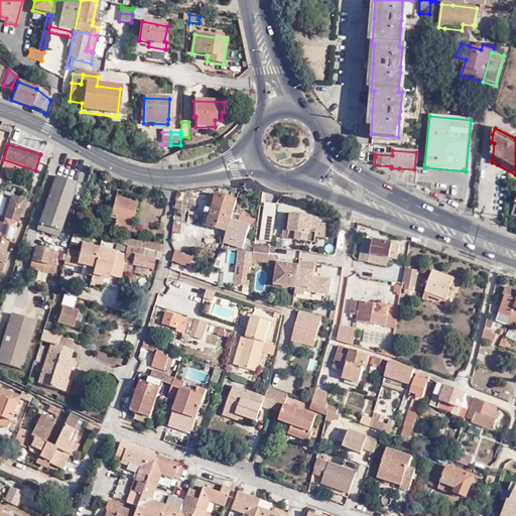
[(73,196),(76,183),(55,176),(36,229),(57,237),(73,196)]
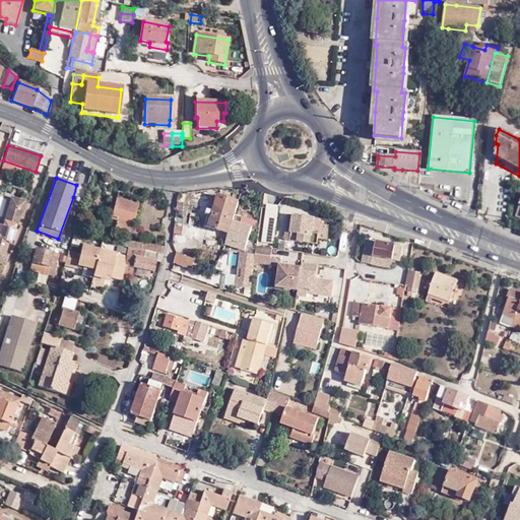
[(231,201),(218,197),(214,211),(208,209),(207,214),(209,215),(206,228),(230,235),(233,222),(239,203),(231,201)]
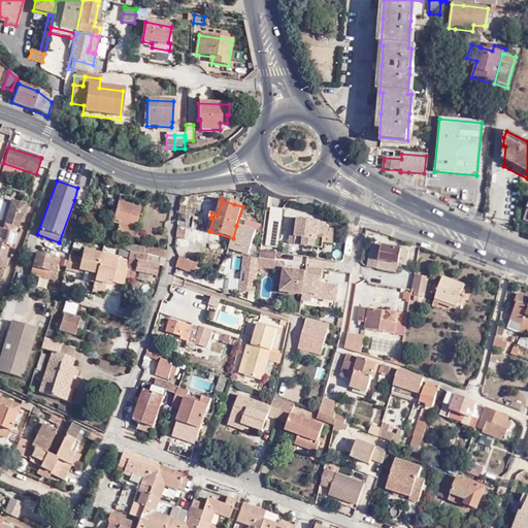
[(119,232),(129,234),(134,236),(141,206),(118,201),(112,222),(120,224),(119,232)]
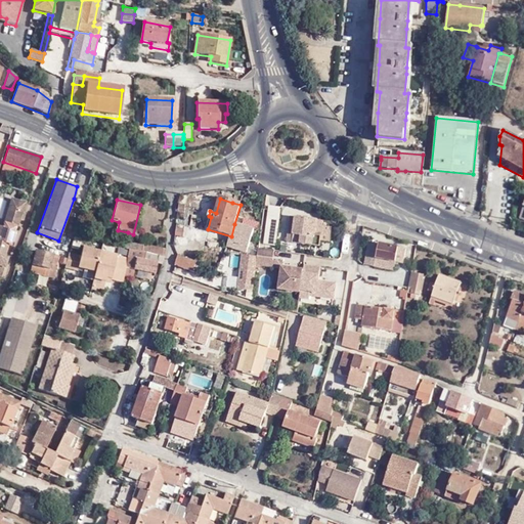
[(0,244),(7,246),(9,247),(15,228),(17,228),(26,204),(17,202),(15,209),(9,207),(2,229),(0,228),(0,244)]
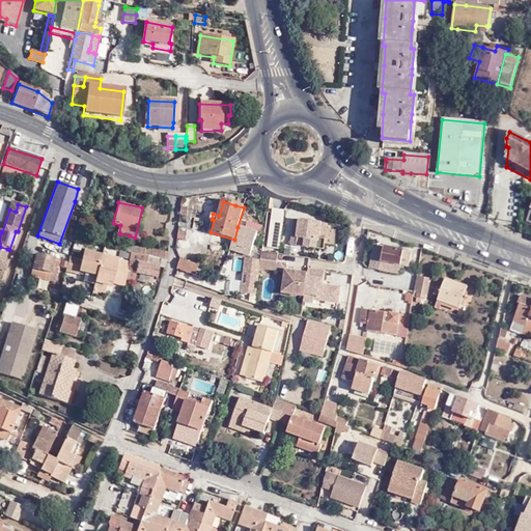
[(280,244),(282,229),(284,212),(274,210),(269,247),(279,249),(280,244)]
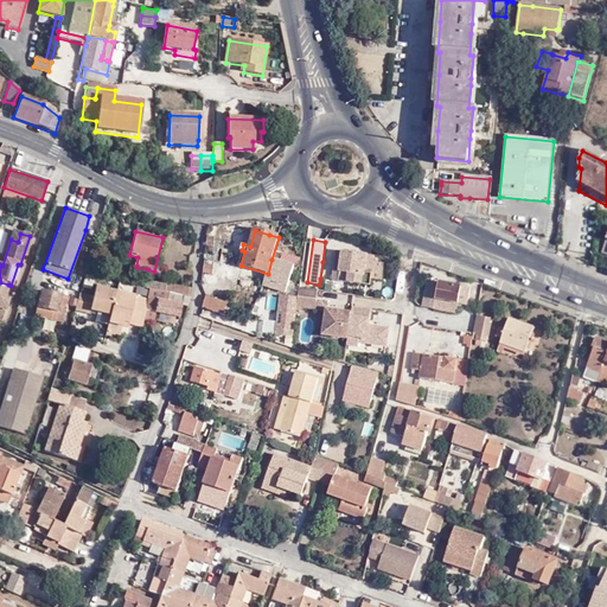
[(98,253),(91,250),(88,262),(95,264),(98,253)]
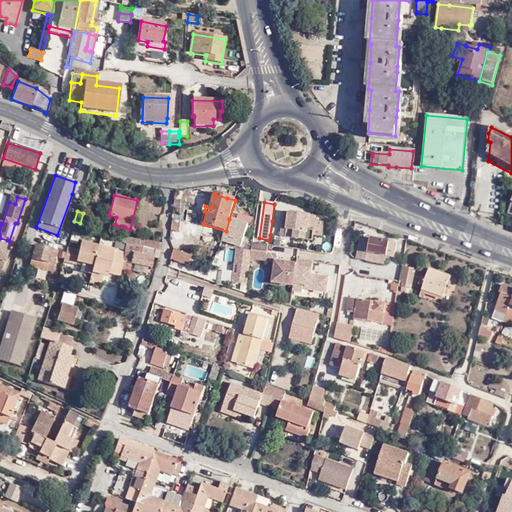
[(282,222),(280,236),(312,241),(314,234),(322,235),(324,223),(315,221),(315,216),(284,212),(282,222)]
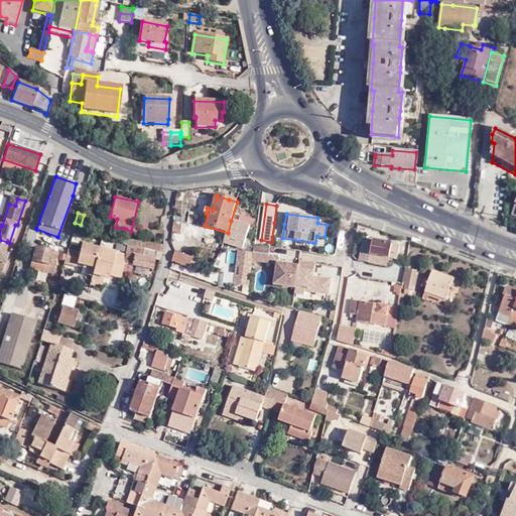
[(231,221),(228,233),(224,244),(243,249),(250,227),(231,221)]
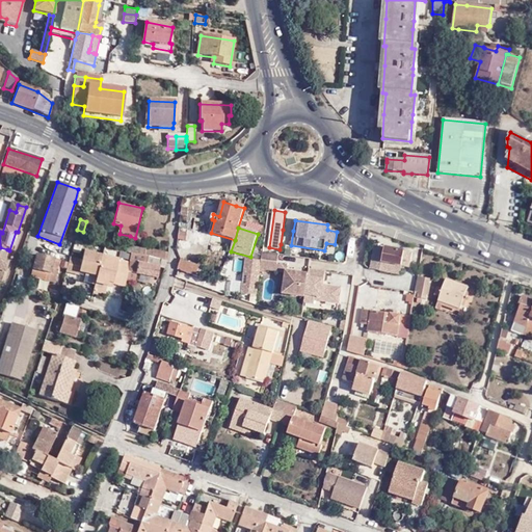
[(77,230),(75,239),(94,243),(95,240),(89,238),(89,236),(86,235),(86,232),(83,232),(77,230)]
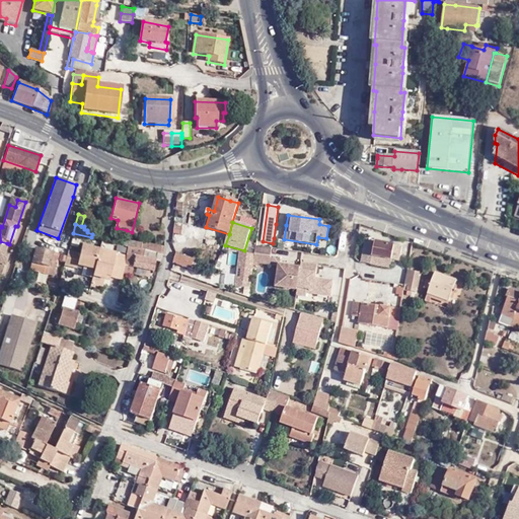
[(373,256),(392,260),(398,262),(401,247),(366,240),(362,263),(372,266),(373,256)]
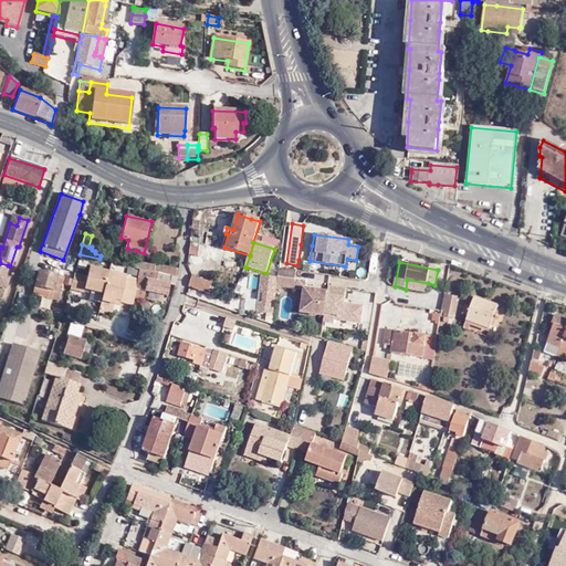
[(173,275),(176,276),(178,268),(161,264),(161,265),(156,265),(154,264),(140,263),(139,268),(146,270),(173,275)]
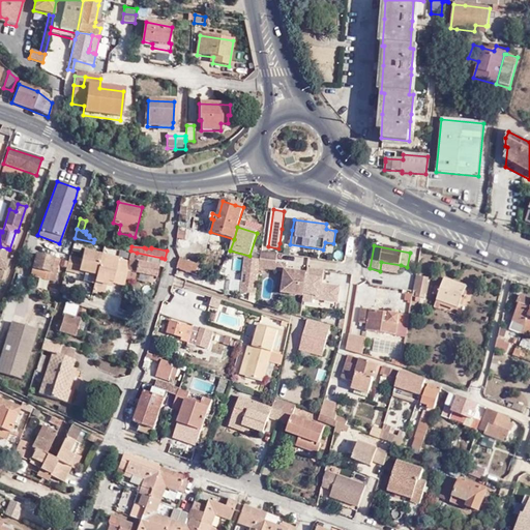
[(126,270),(127,267),(117,264),(118,259),(92,253),(83,251),(83,249),(81,259),(68,257),(66,264),(65,269),(64,270),(84,275),(95,278),(94,283),(106,286),(107,282),(112,283),(123,286),(124,278),(126,270)]
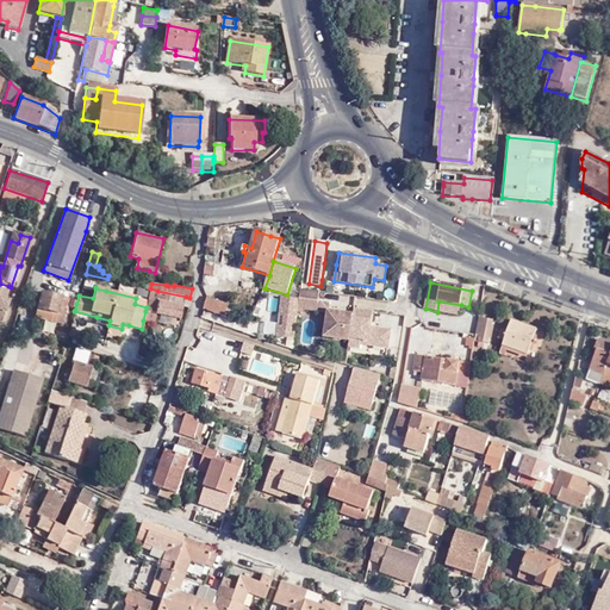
[(321,291),(302,288),(300,299),(299,309),(329,312),(330,304),(319,303),(321,291)]
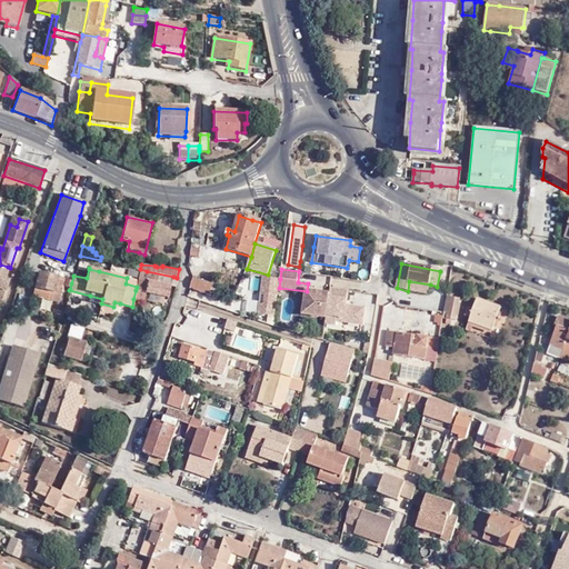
[(58,301),(60,295),(52,293),(58,276),(39,271),(32,296),(46,299),(58,301)]
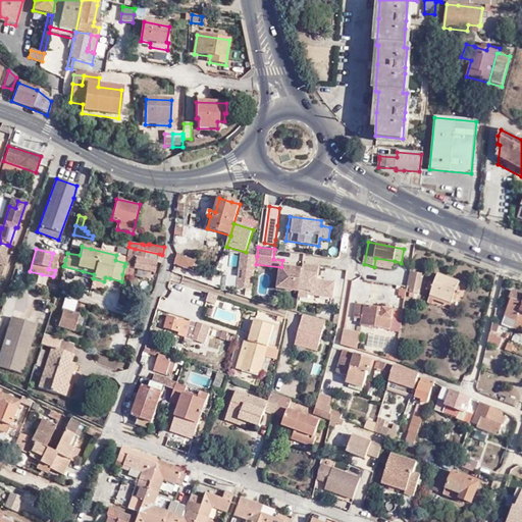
[(155,273),(159,254),(135,249),(133,257),(126,256),(126,258),(125,263),(124,266),(134,268),(155,273)]
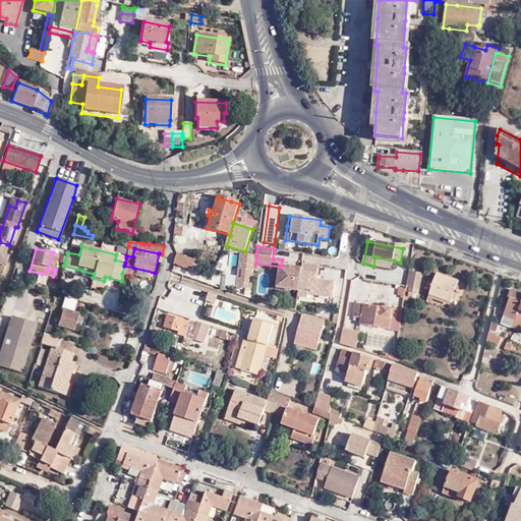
[(59,254),(53,252),(48,269),(55,270),(59,254)]
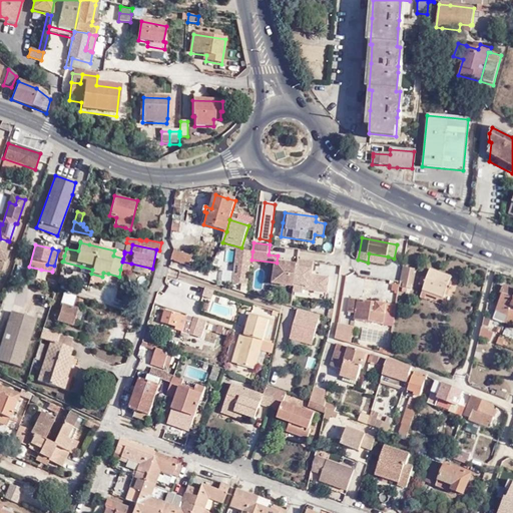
[(177,262),(189,266),(193,255),(174,249),(171,259),(177,262)]
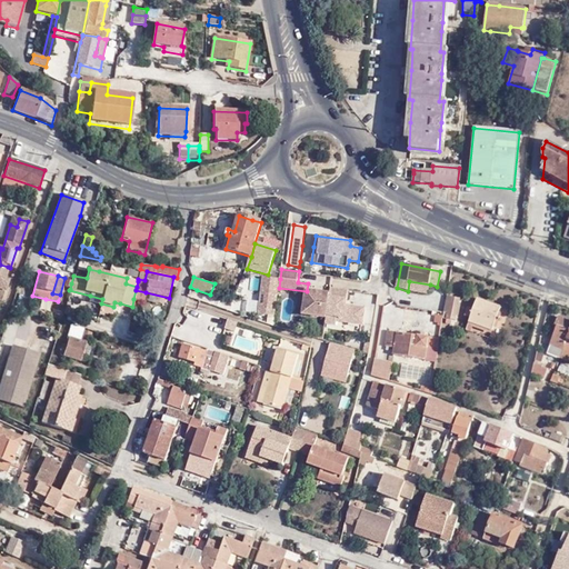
[(259,315),(276,317),(277,309),(279,288),(280,279),(263,277),(261,295),(266,295),(265,305),(260,303),(259,315)]
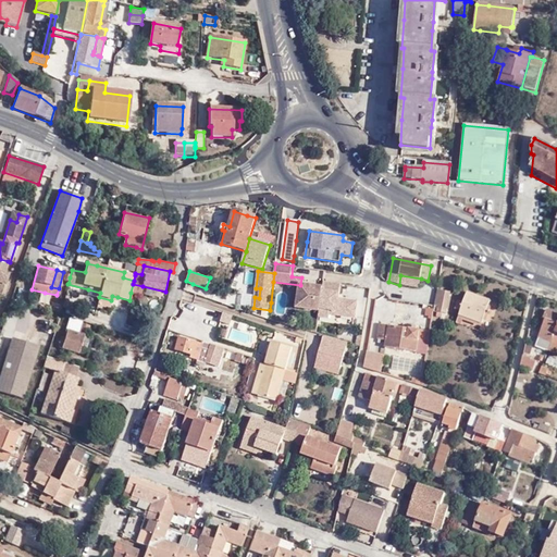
[(419,288),(421,279),(400,275),(399,285),(419,288)]
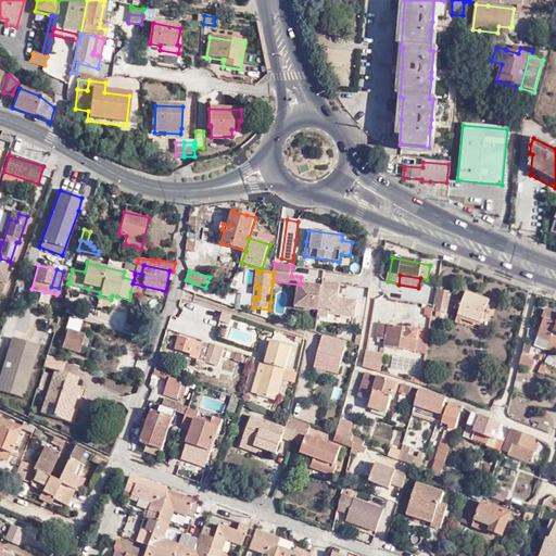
[(318,310),(317,316),(328,318),(328,313),(354,317),(357,301),(339,299),(341,283),(324,281),(323,285),(318,310)]
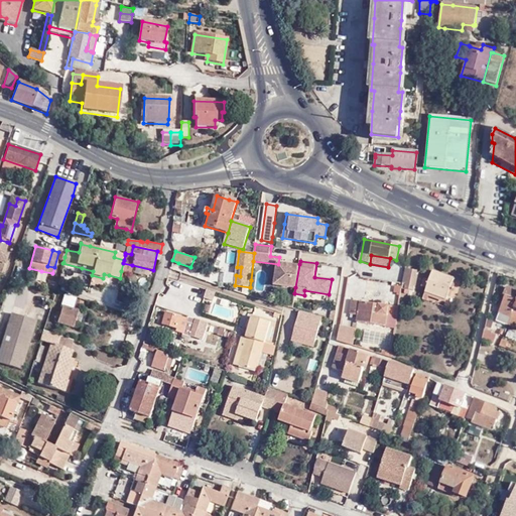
[(299,264),(278,262),(275,285),(295,287),(299,264)]
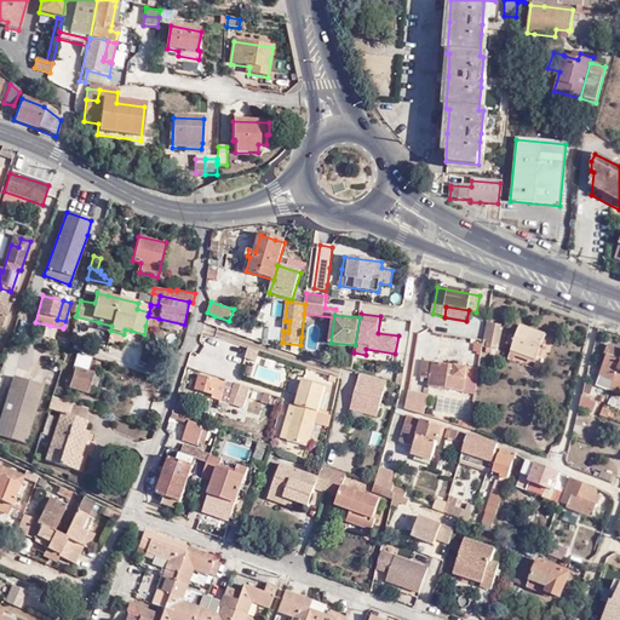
[(156,328),(159,319),(148,316),(145,326),(156,328)]
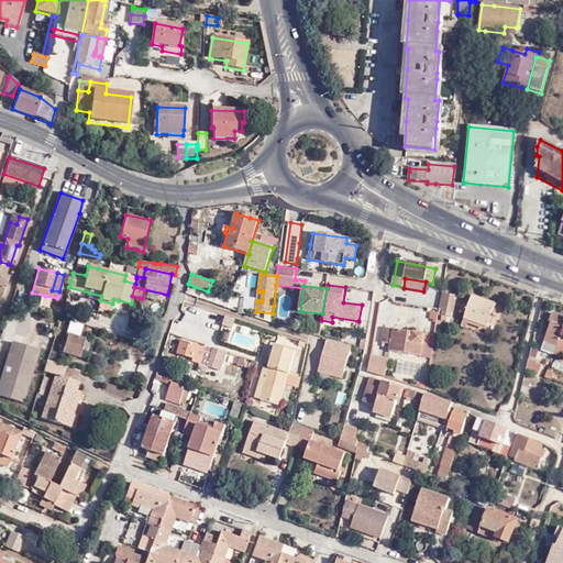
[(111,311),(112,304),(100,300),(101,296),(89,293),(88,300),(99,304),(99,308),(111,311)]
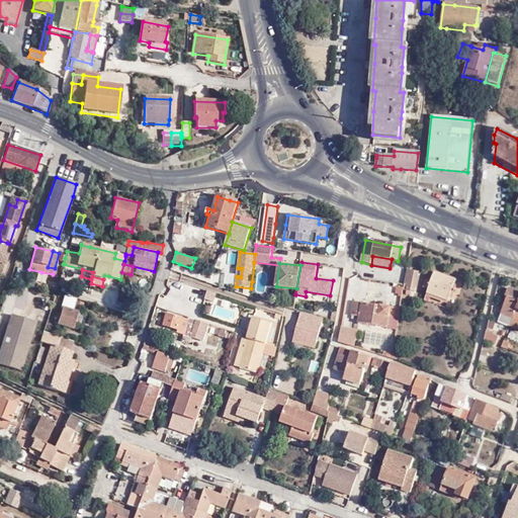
[(408,271),(405,290),(415,292),(419,273),(408,271)]
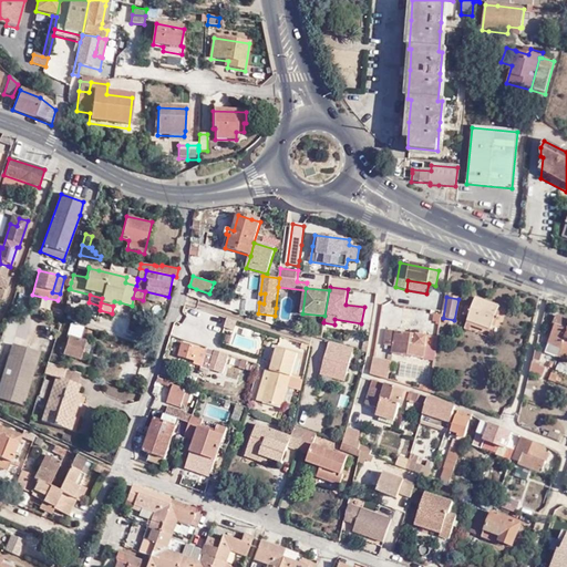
[(470,317),(467,321),(492,330),(500,307),(476,298),(472,309),(467,307),(464,315),(470,317)]
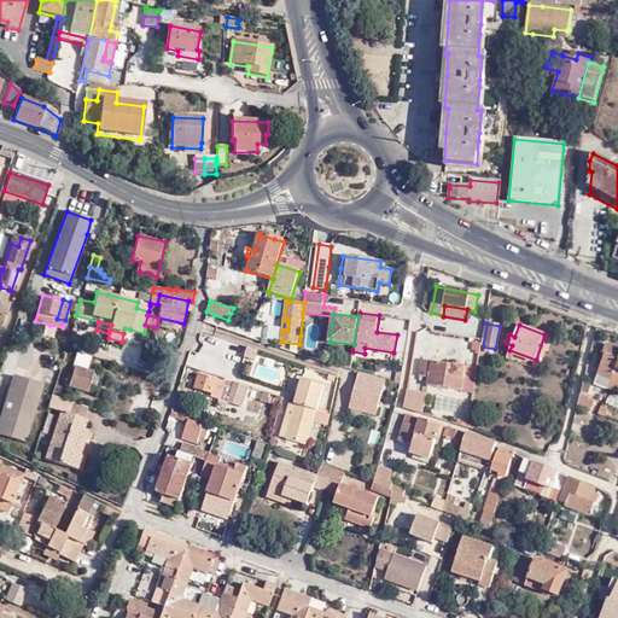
[(466,338),(482,340),(484,331),(468,327),(466,338)]
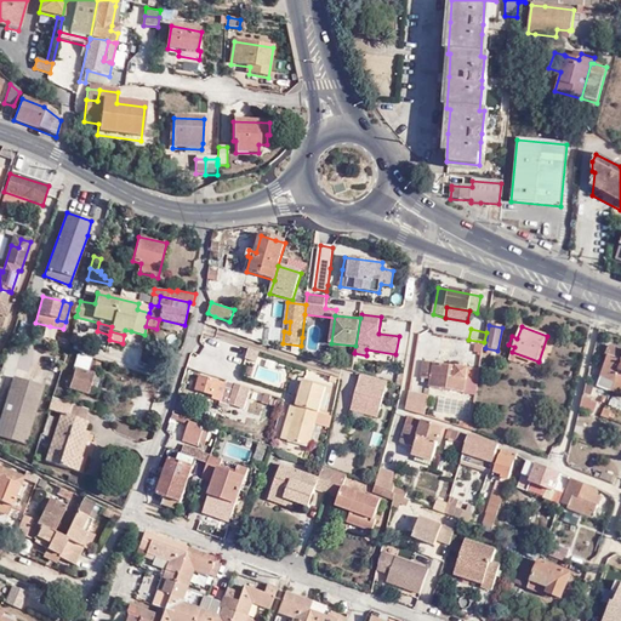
[(620,371),(620,366),(620,349),(609,346),(605,355),(608,355),(600,376),(602,376),(597,386),(609,391),(613,381),(615,381),(616,380),(620,371)]
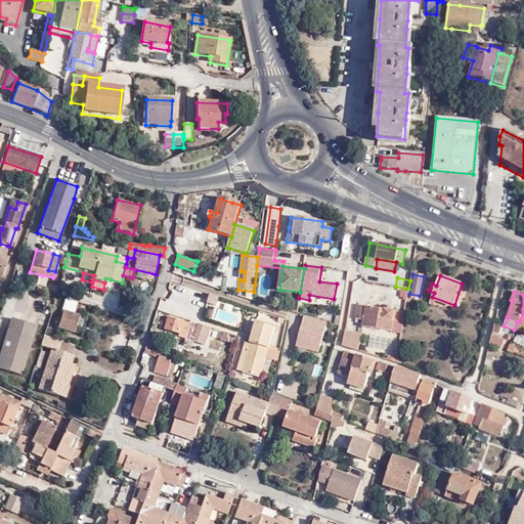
[(211,293),(208,302),(217,304),(219,295),(211,293)]
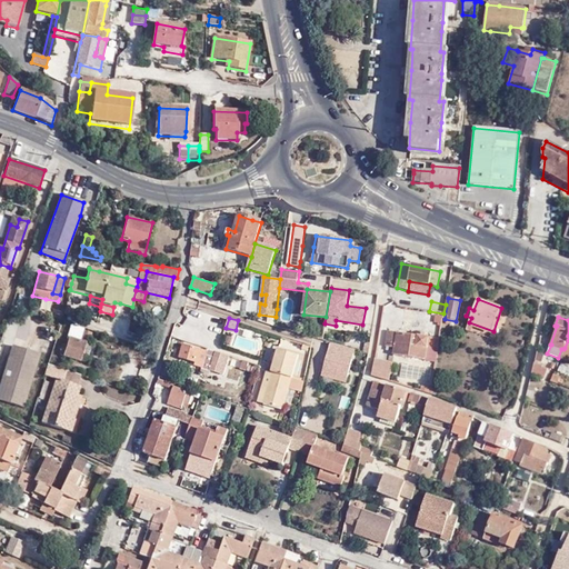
[(80,360),(86,342),(78,340),(80,335),(82,328),(73,325),(71,332),(63,355),(80,360)]
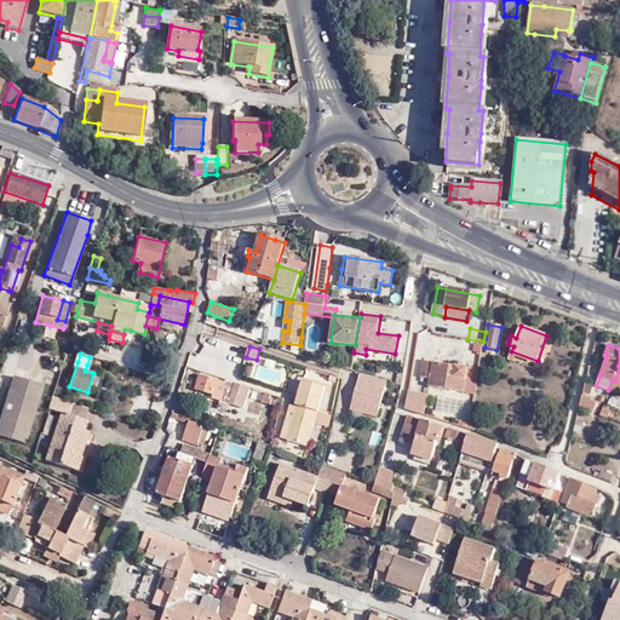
[(465,375),(468,368),(455,366),(454,369),(445,368),(445,365),(423,360),(419,375),(430,378),(428,385),(463,391),(465,375)]
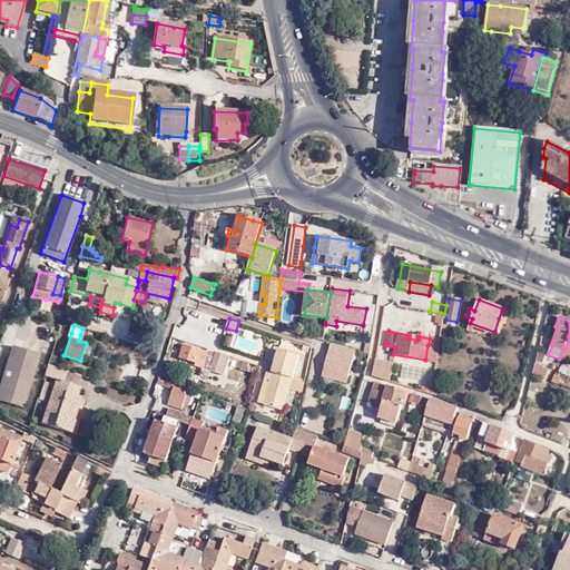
[(430,349),(439,351),(441,338),(430,336),(430,338),(428,345),(431,345),(430,349)]
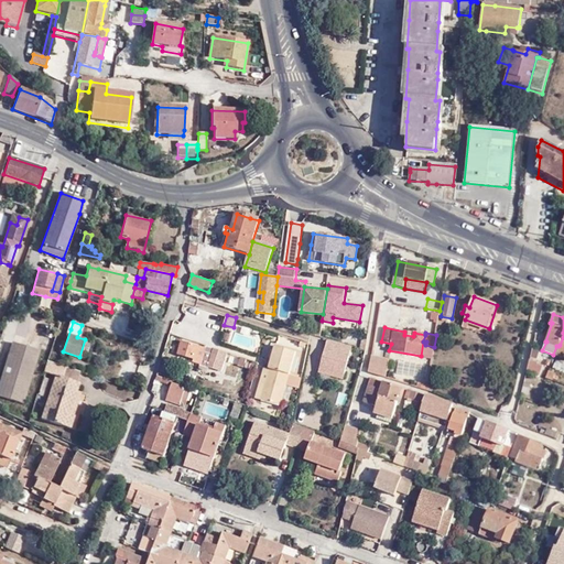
[(0,366),(3,368),(11,342),(1,339),(0,340),(0,366)]
